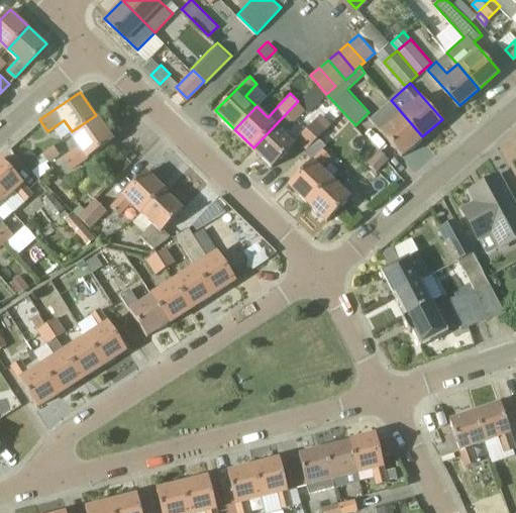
[(422,136),(391,100),(390,99),(370,117),(402,155),(422,136)]
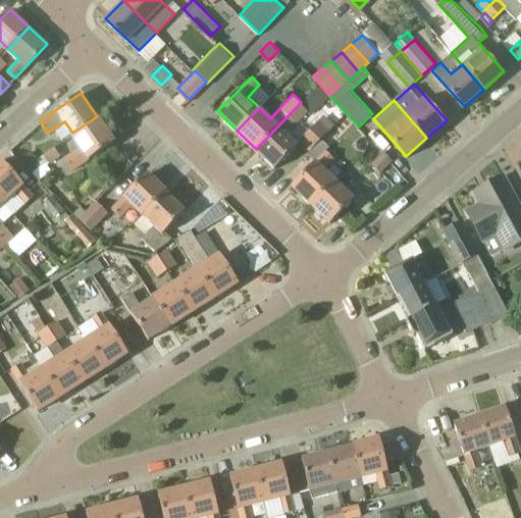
[(301,102),(256,149),(275,167),(297,144),(285,134),(309,109),(301,102)]
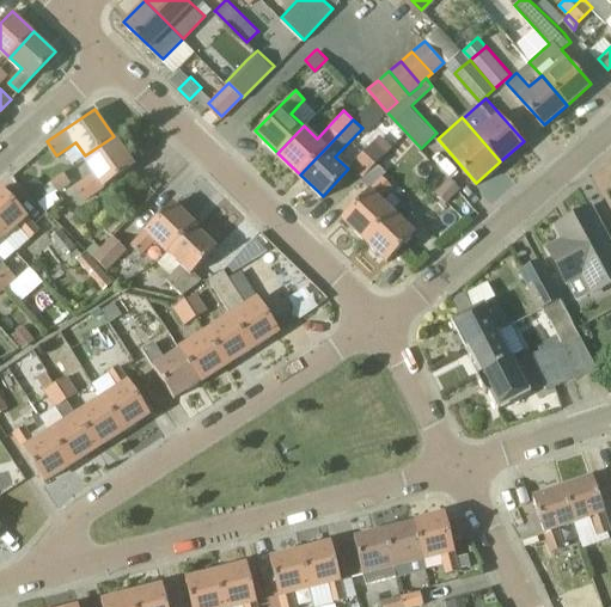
[(114,136),(85,155),(95,170),(75,183),(85,196),(133,163),(114,136)]
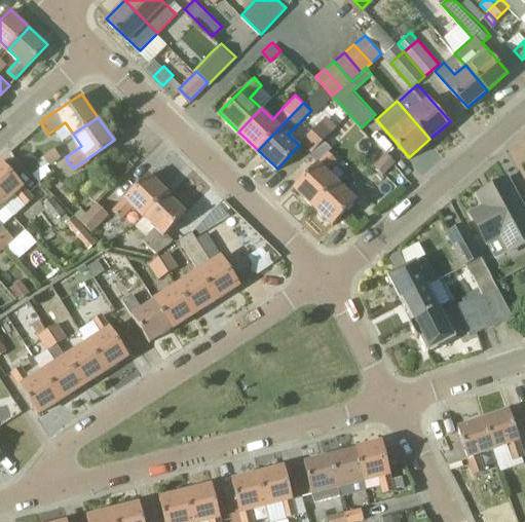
[(332,132),(322,120),(301,140),(312,151),(332,132)]
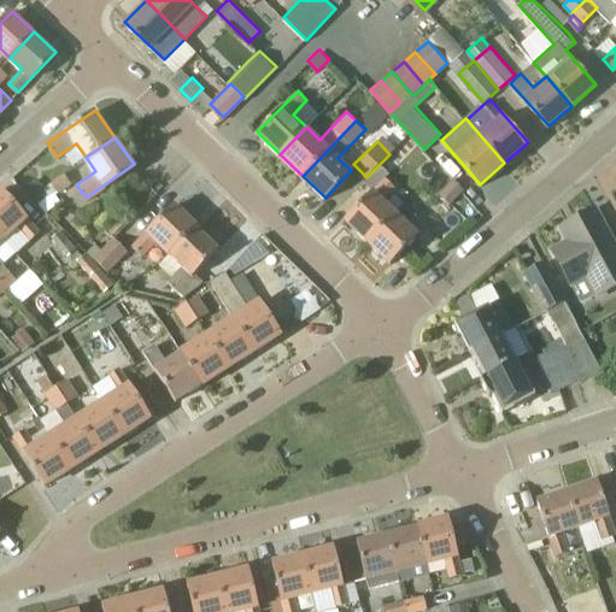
[(65,172),(52,181),(59,190),(71,182),(65,172)]
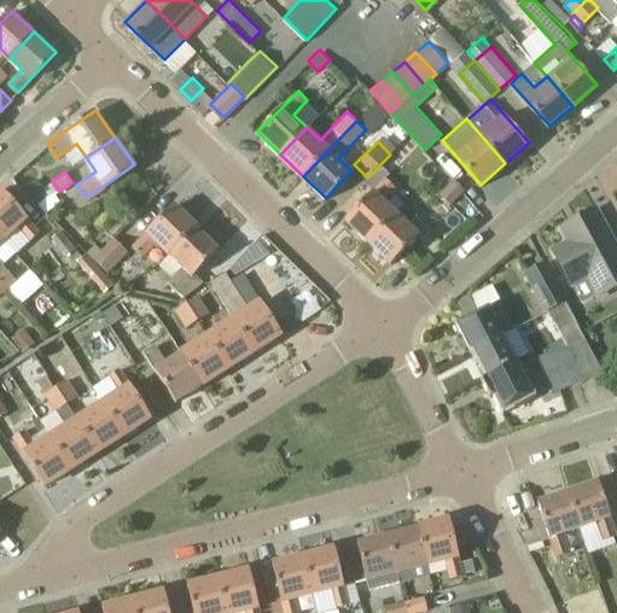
[(36,176),(25,187),(39,202),(50,191),(36,176)]
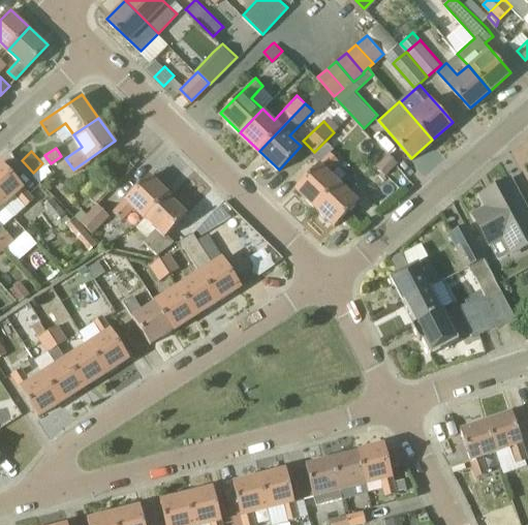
[(315,206),(338,182),(327,172),(338,159),(331,152),(297,187),(315,206)]
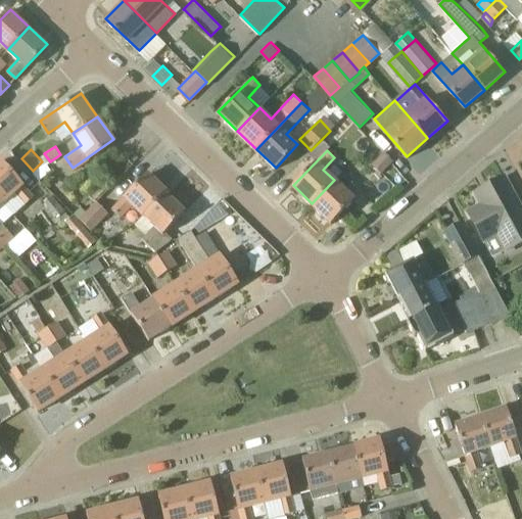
[(384,151),(373,162),(382,172),(392,160),(384,151)]
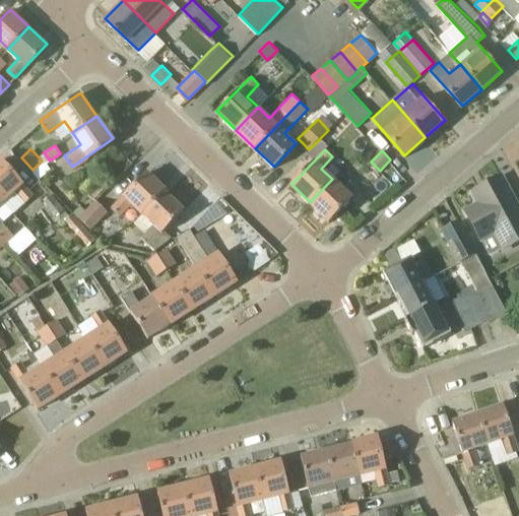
[(1,157),(0,158),(0,195),(4,199),(15,189),(22,198),(25,201),(35,194),(1,157)]
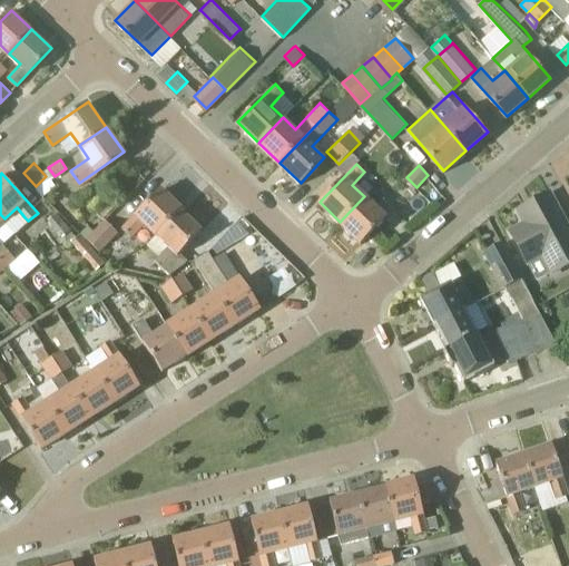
[(57,186),(51,177),(38,187),(43,195),(57,186)]
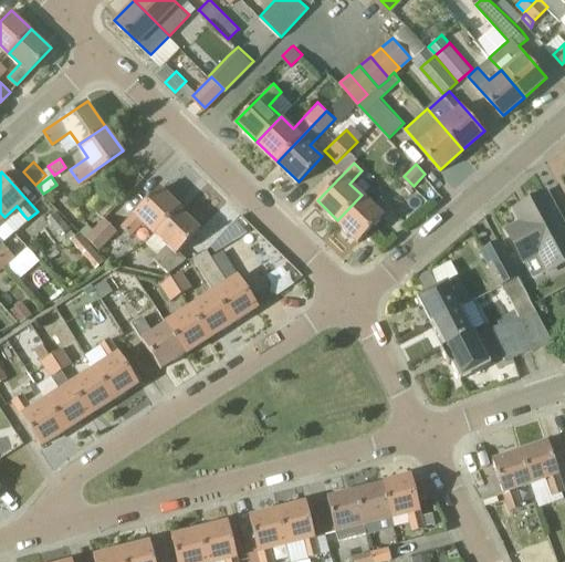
[(179,207),(159,186),(122,225),(131,232),(143,219),(155,231),(179,207)]
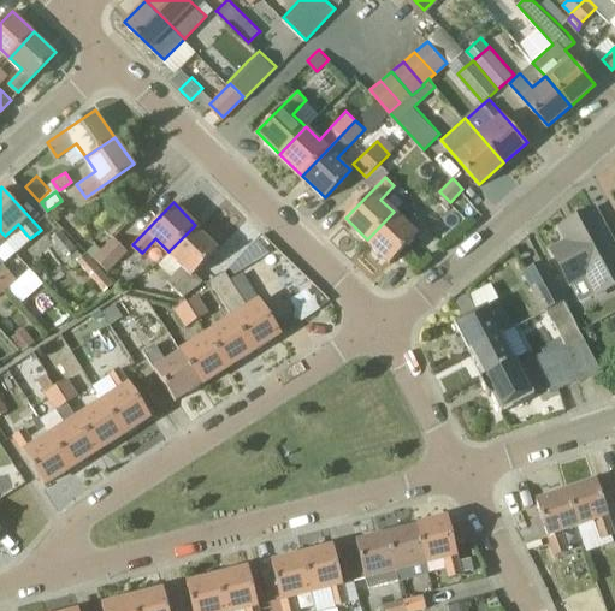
[(614,243),(595,207),(561,226),(568,238),(553,247),(572,282),(571,282),(581,301),(614,283),(614,243)]
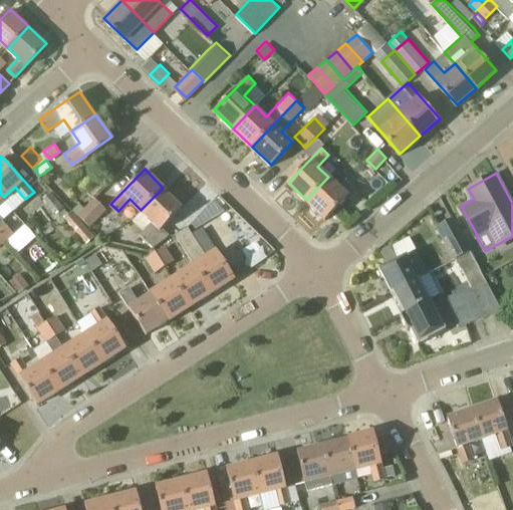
[(347,196),(328,177),(306,200),(325,218),(347,196)]
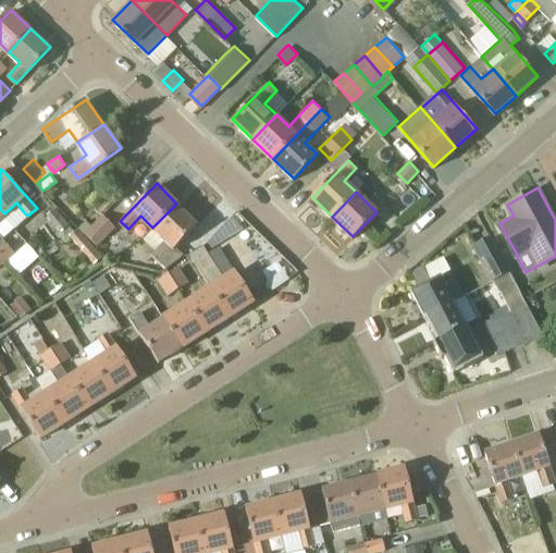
[(176,204),(152,228),(164,238),(158,246),(151,253),(165,267),(185,254),(176,245),(197,223),(176,204)]
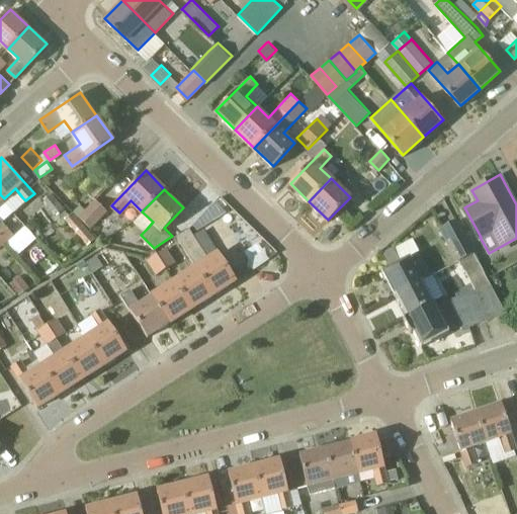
[(73,210),(69,213),(52,193),(44,200),(57,215),(59,213),(63,219),(65,218),(88,243),(96,236),(73,210)]
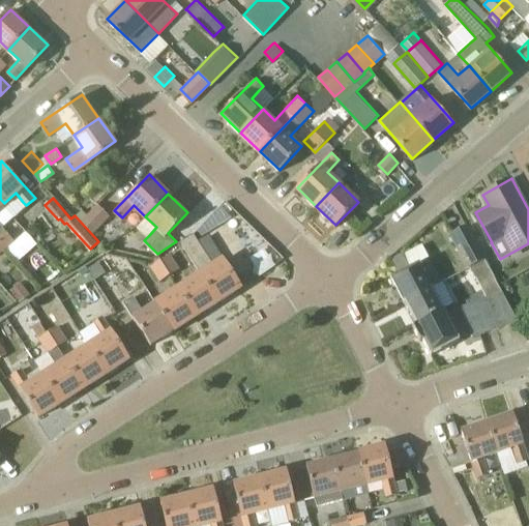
[(0,223),(0,206),(4,203),(0,199),(0,239),(7,247),(16,239),(0,223)]
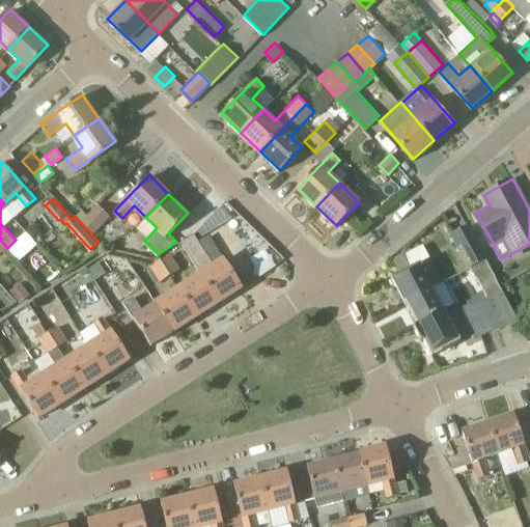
[(111,215),(96,202),(80,219),(93,232),(111,215)]
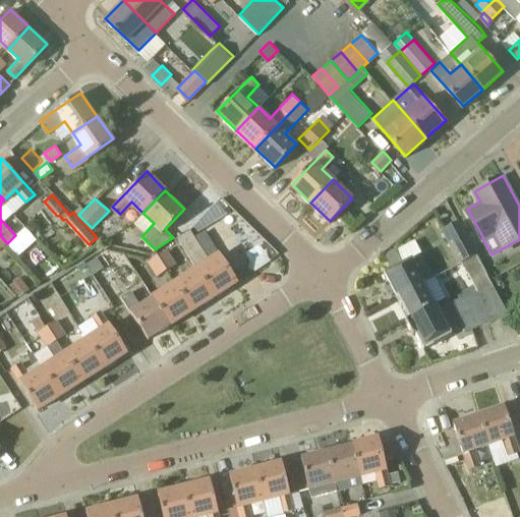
[(212,211),(213,214),(216,219),(226,213),(221,206),(212,211)]
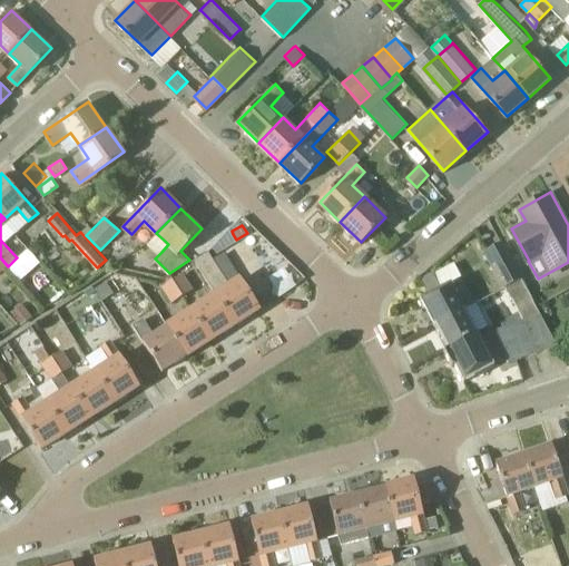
[(16,231),(5,240),(13,252),(26,244),(16,231)]
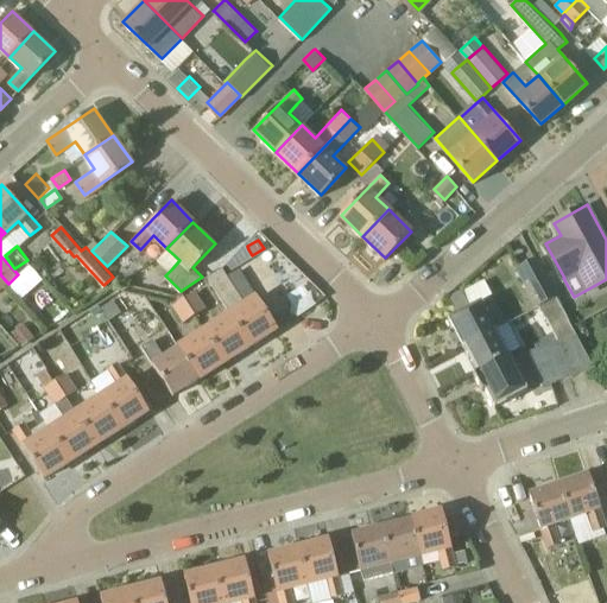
[(539,304),(556,296),(536,258),(518,267),(532,291),(533,291),(539,304)]
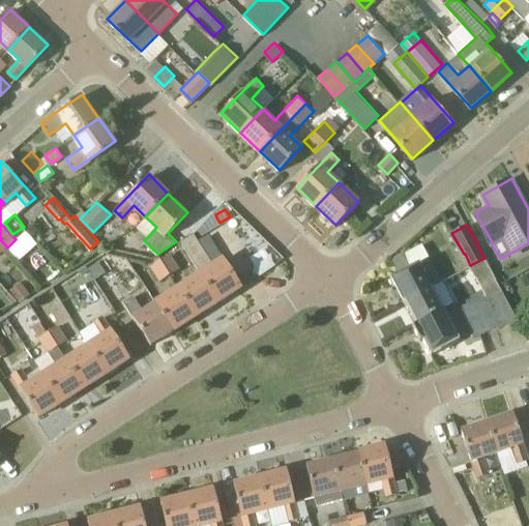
[(224,258),(208,233),(199,239),(194,231),(181,240),(201,272),(218,299),(241,285),(224,258)]
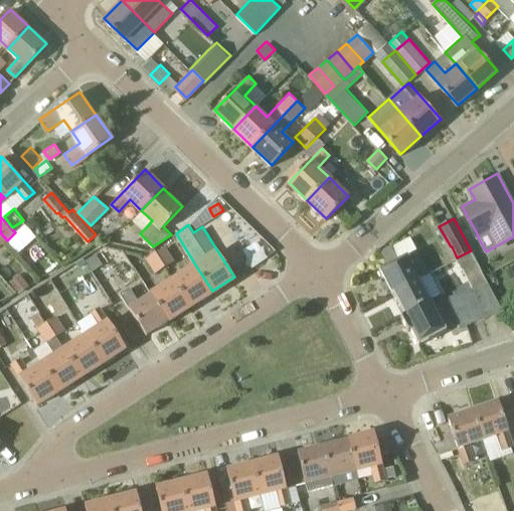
[(401,253),(415,247),(411,236),(397,241),(401,253)]
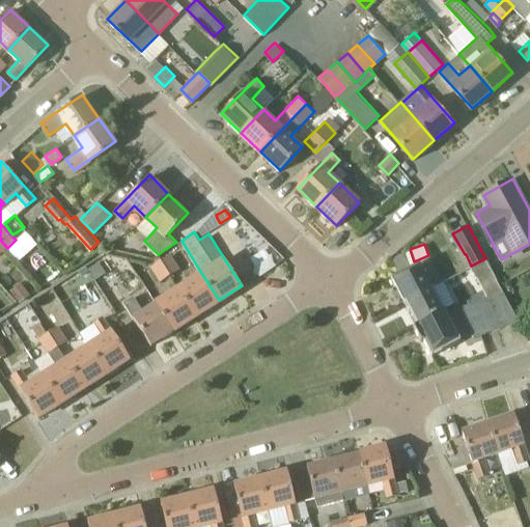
[(261,274),(276,264),(272,252),(270,253),(265,247),(250,256),(255,264),(253,272),(261,274)]
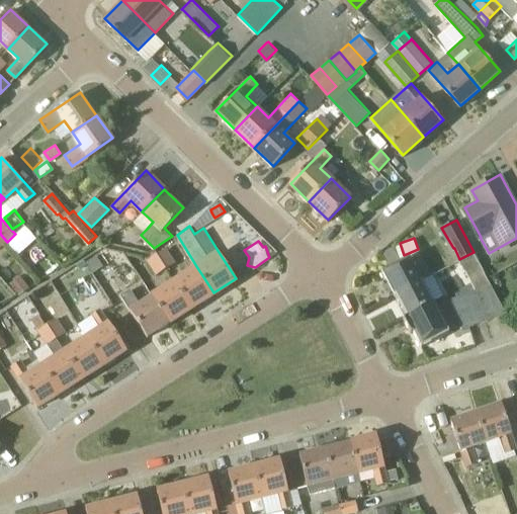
[(382,251),(391,265),(401,260),(394,247),(393,246),(382,251)]
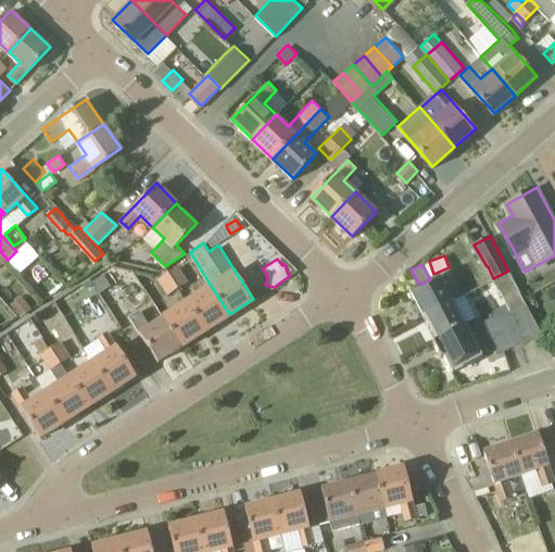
[(168,272),(178,287),(189,280),(179,265),(178,266),(168,272)]
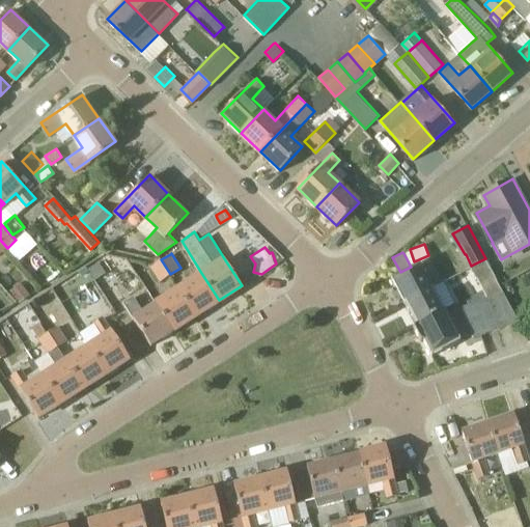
[(430,255),(392,276),(396,285),(391,288),(399,303),(405,300),(433,285),(443,280),(430,255)]
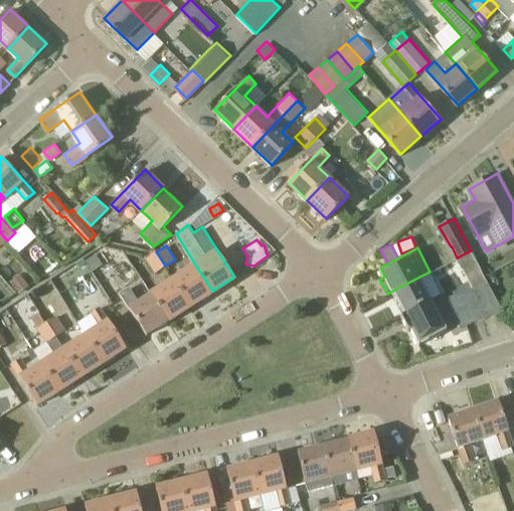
[(471,250),(457,258),(463,268),(476,261),(471,250)]
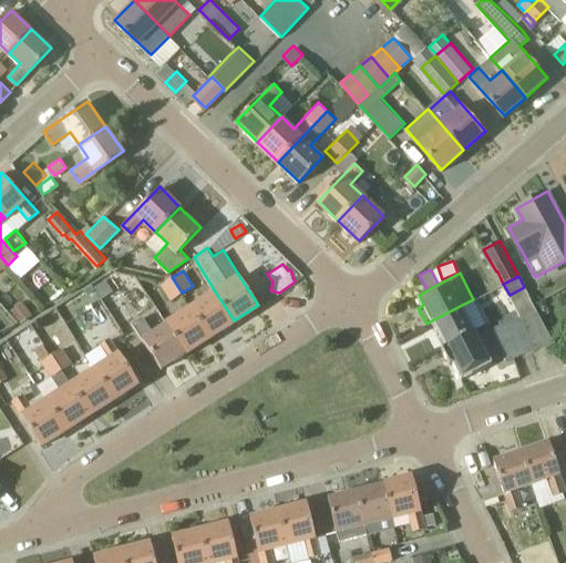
[(95,285),(102,297),(114,289),(106,277),(95,285)]
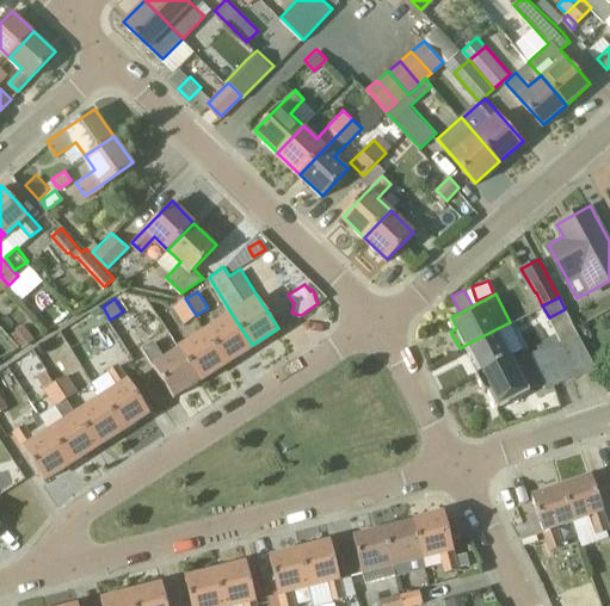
[(173,307),(184,322),(196,315),(185,298),(173,307)]
